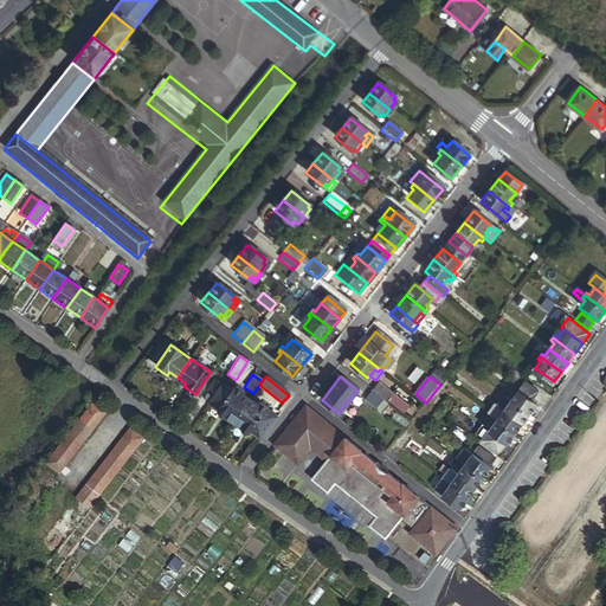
[(392,394),(376,382),(369,392),(385,404),(392,394)]
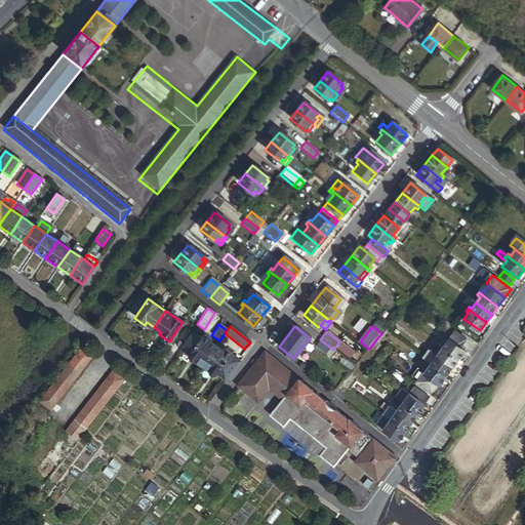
[(203,364),(215,346),(209,341),(211,338),(204,334),(200,338),(191,332),(179,349),(203,364)]
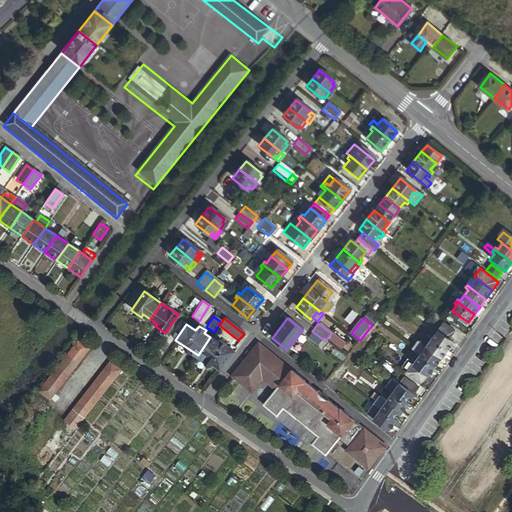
[(454,332),(443,324),(438,330),(449,338),(454,332)]
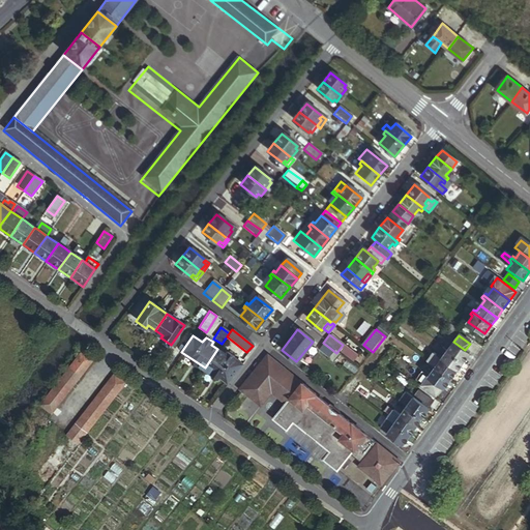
[(470,354),(465,350),(453,342),(448,349),(446,347),(444,349),(463,363),(470,354)]
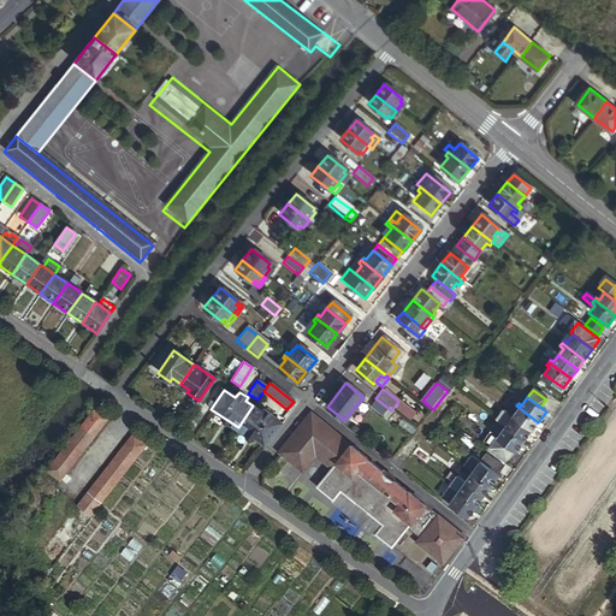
[(385,420),(392,412),(391,410),(375,398),(368,407),(385,420)]
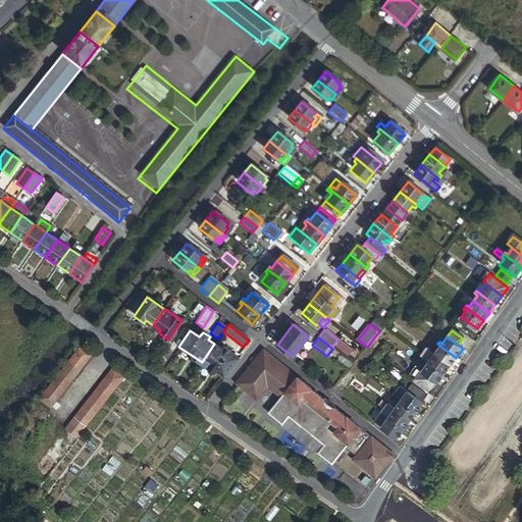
[(341,355),(347,347),(337,340),(331,348),(332,349),(341,355)]
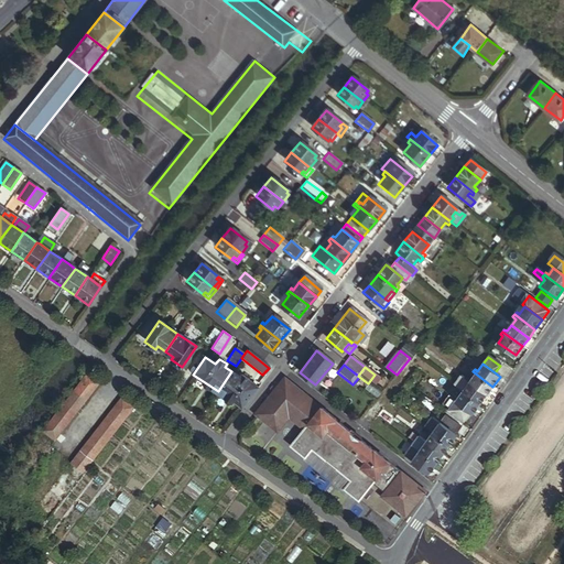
[(468,382),(473,377),(470,375),(473,371),(470,370),(464,379),(468,382)]
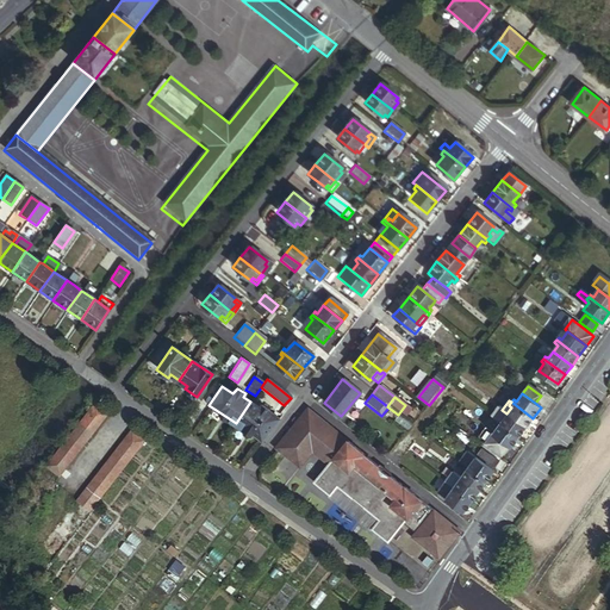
[(261,440),(279,418),(268,411),(269,410),(261,405),(259,408),(250,402),(236,423),(261,440)]
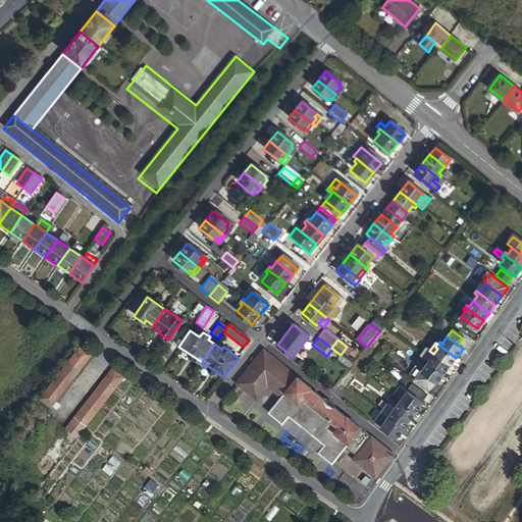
[(456,358),(437,344),(435,347),(437,349),(433,354),(450,366),(456,358)]
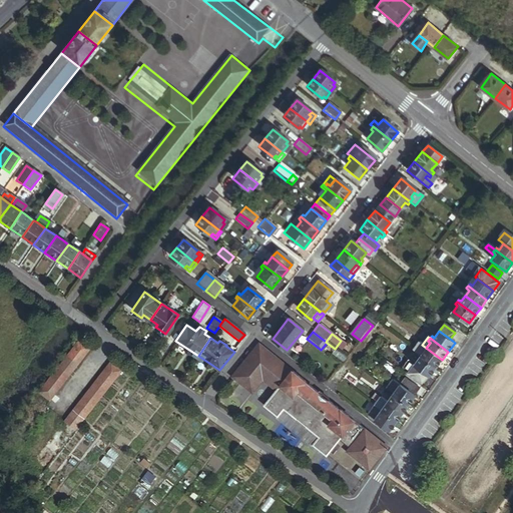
[(49,402),(89,350),(78,341),(38,393),(49,402)]
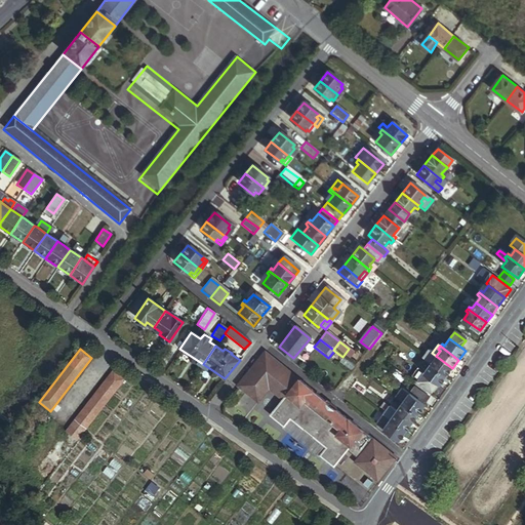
[(347,360),(353,352),(349,349),(342,357),(347,360)]
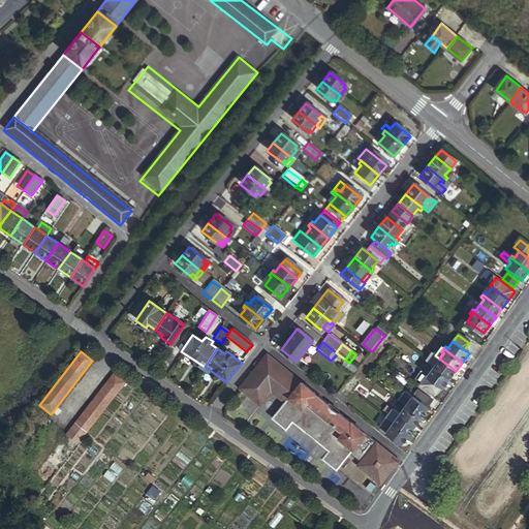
[(435,365),(439,359),(435,355),(432,353),(426,362),(431,366),(433,363),(435,365)]
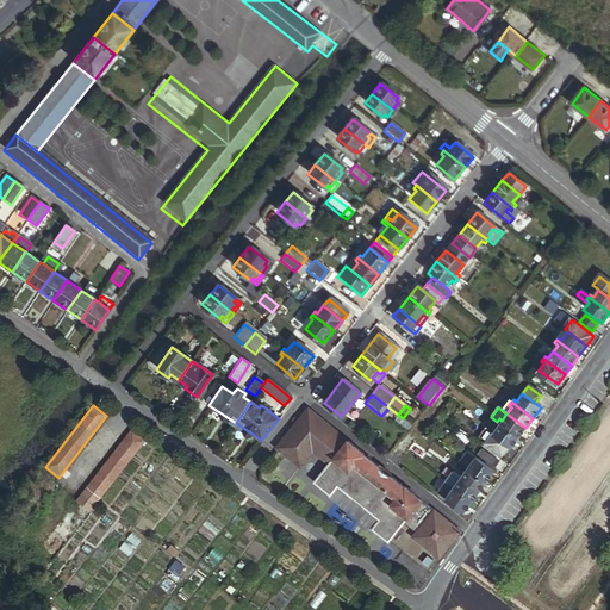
[(328,465),(346,442),(306,410),(275,448),(299,467),(311,452),(328,465)]
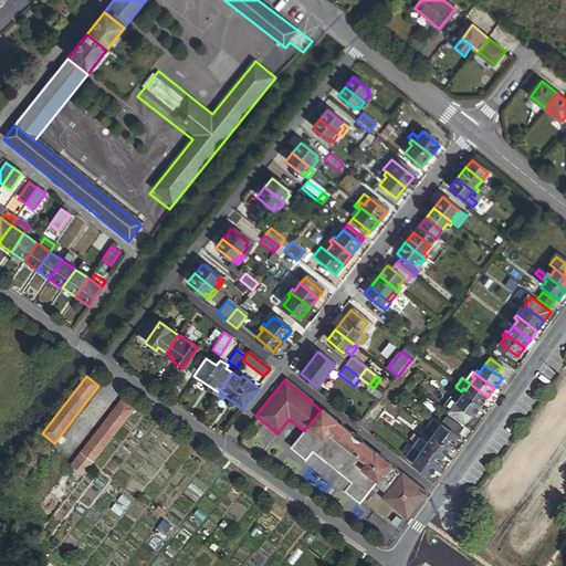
[(488,397),(470,384),(465,390),(463,388),(461,391),(481,406),(488,397)]
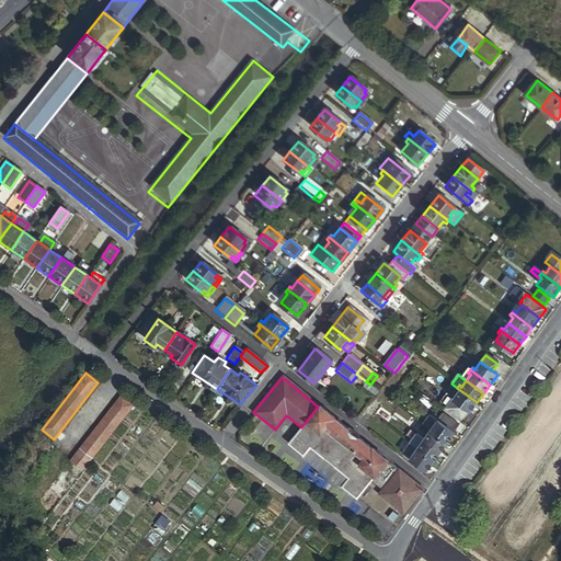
[(477,402),(457,388),(455,391),(457,392),(453,399),(467,409),(469,411),(477,402)]
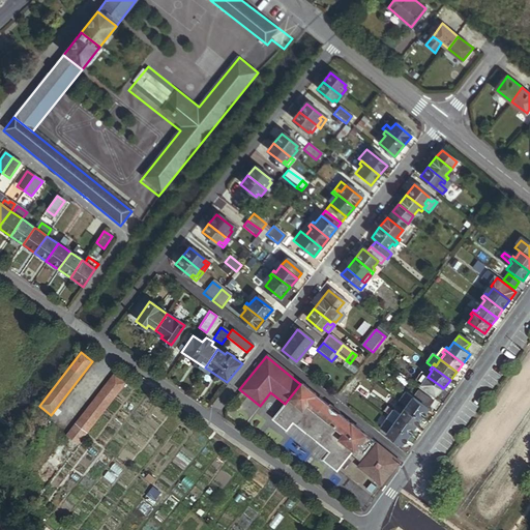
[(38,494),(123,384),(112,375),(27,484),(38,494)]
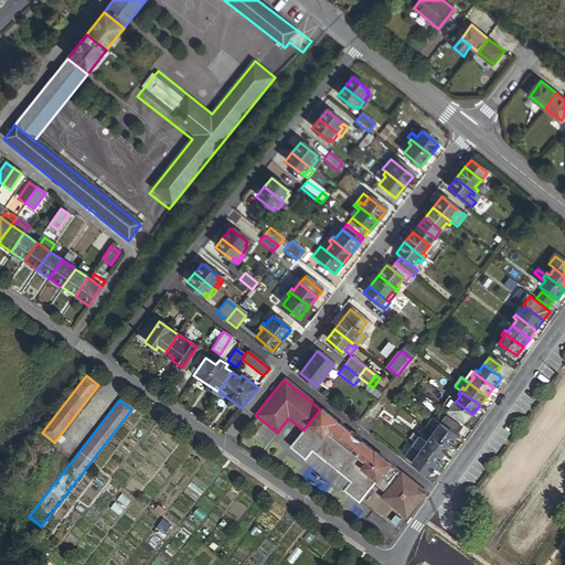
[(464,420),(470,412),(456,402),(449,411),(464,420)]
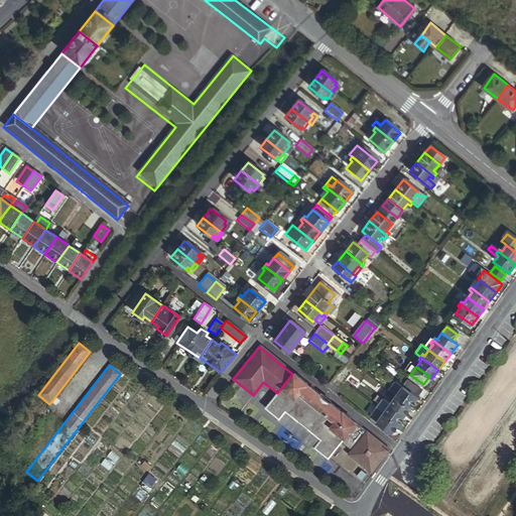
[(356,424),(292,374),(277,393),(265,408),(278,419),(285,411),(319,439),(313,447),(328,459),(340,443),(356,424)]
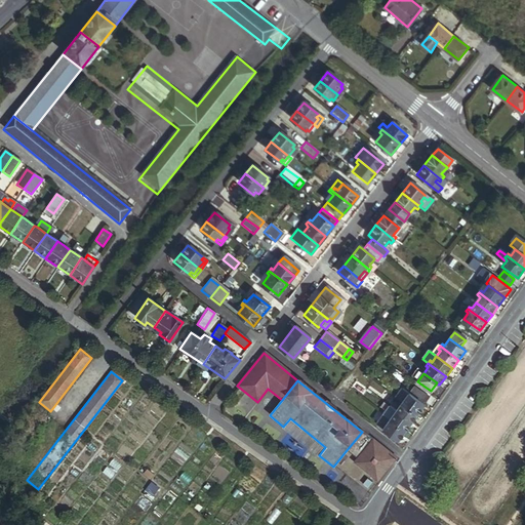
[(425,395),(414,387),(409,392),(420,401),(425,395)]
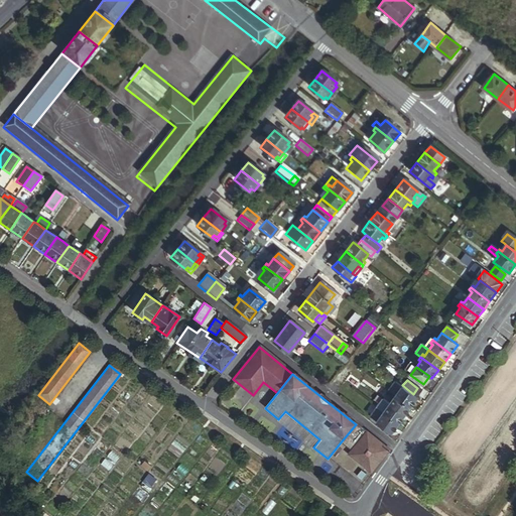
[(417,398),(395,382),(389,391),(392,394),(410,407),(417,398)]
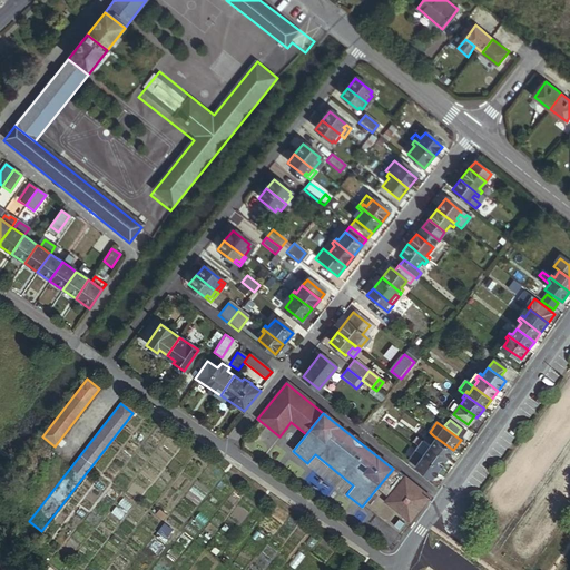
[(453,450),(433,435),(432,438),(434,440),(430,446),(446,459),(453,450)]
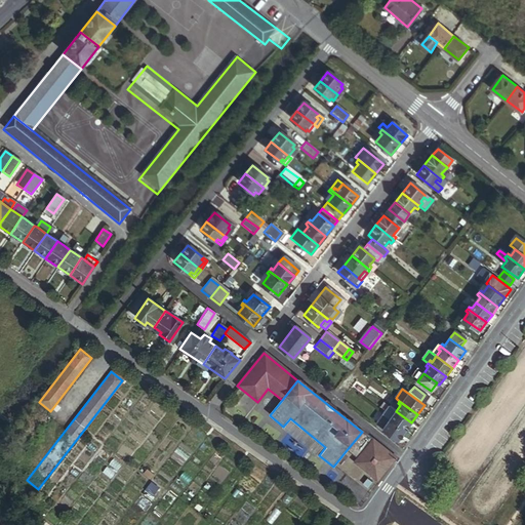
[(391,417),(396,411),(389,406),(382,414),(387,418),(389,415),(391,417)]
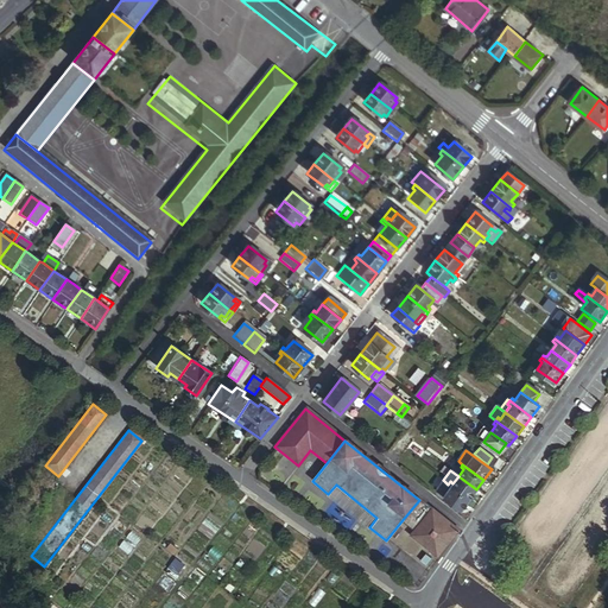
[(476,489),(458,476),(453,483),(450,481),(448,485),(469,500),(476,489)]
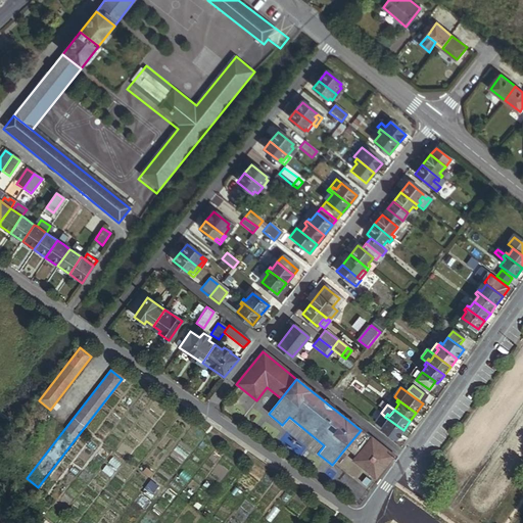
[(386,421),(383,419),(385,417),(381,413),(374,422),(381,427),(386,421)]
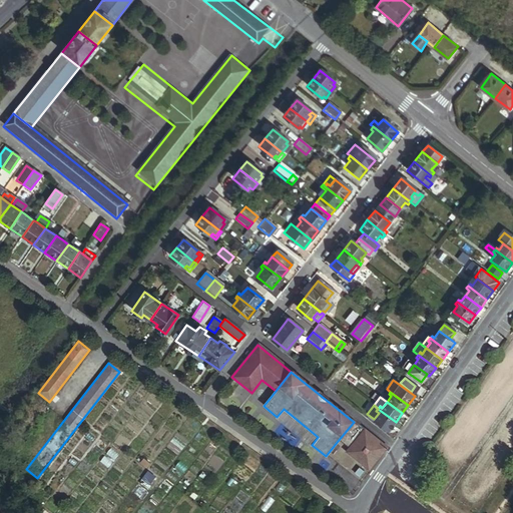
[(396,422),(378,409),(376,411),(379,413),(374,419),(390,430),(396,422)]
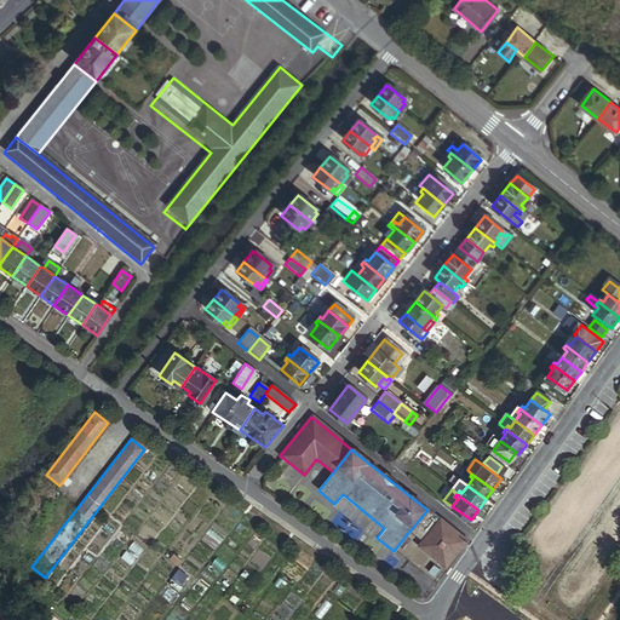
[(468,541),(428,510),(408,533),(422,544),(418,547),(445,569),(468,541)]
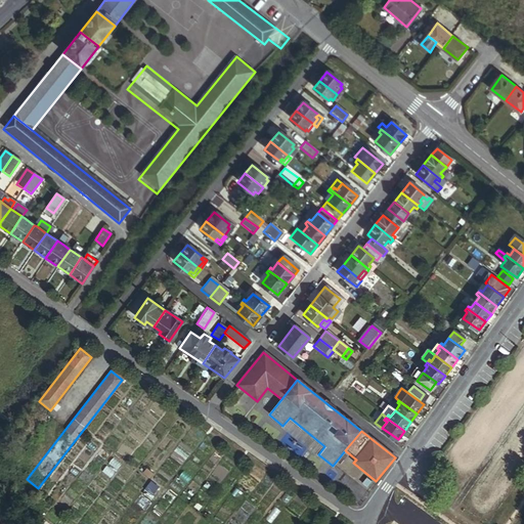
[(35,488),(25,480),(16,490),(27,498),(35,488)]
